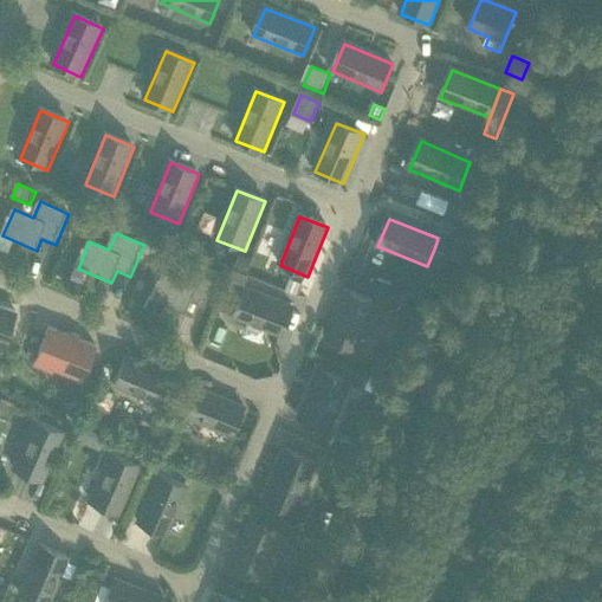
[(157,241),(151,256),(172,264),(177,251),(157,241)]
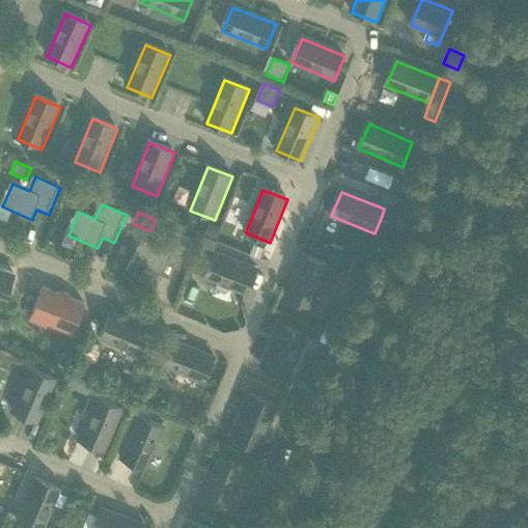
[(383,213),(380,221),(392,226),(395,218),(383,213)]
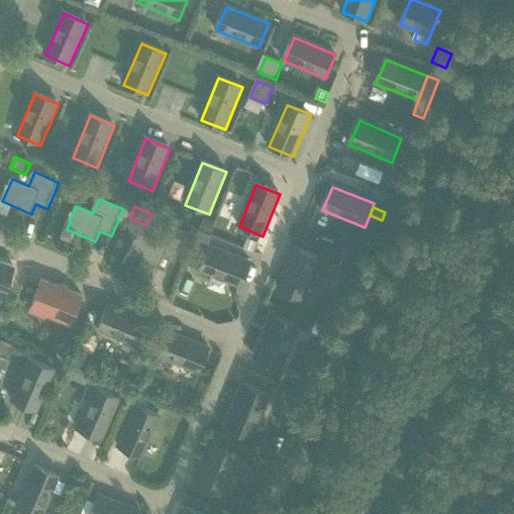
[(140,233),(130,257),(160,269),(164,259),(176,264),(187,237),(163,226),(157,240),(140,233)]
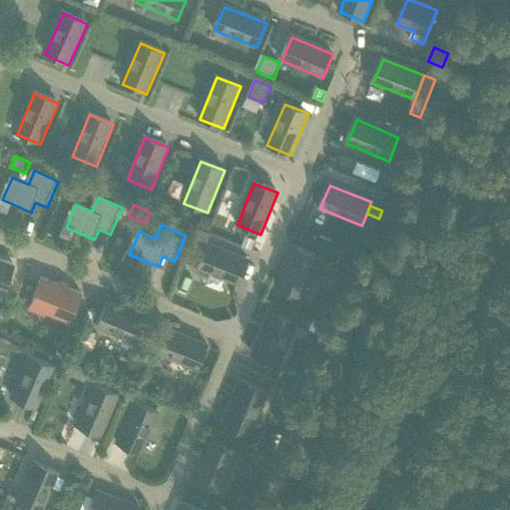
[(249,262),(207,245),(198,269),(240,286),(249,262)]
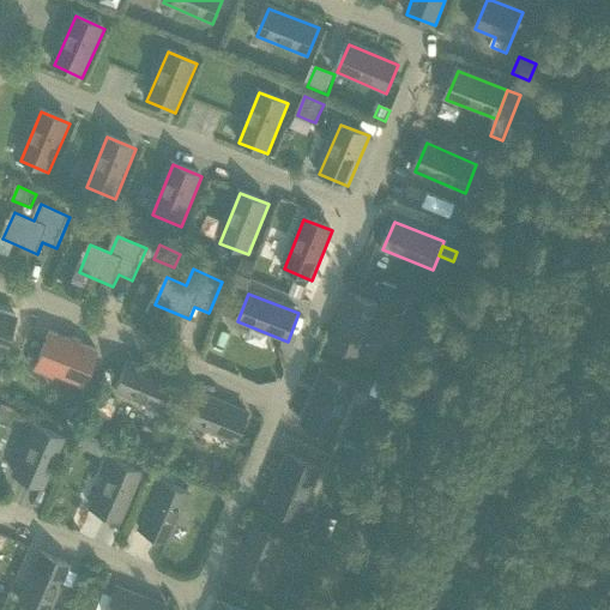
[(361,357),(381,308),(352,296),(332,345),(361,357)]
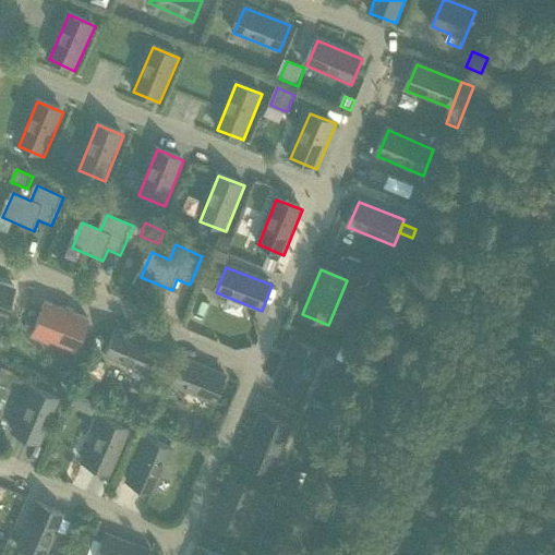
[(373,280),(366,296),(382,301),(388,287),(373,280)]
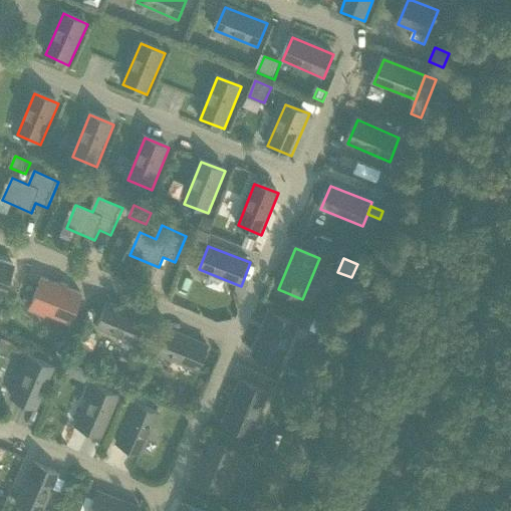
[(0,293),(6,295),(15,267),(0,262),(0,293)]
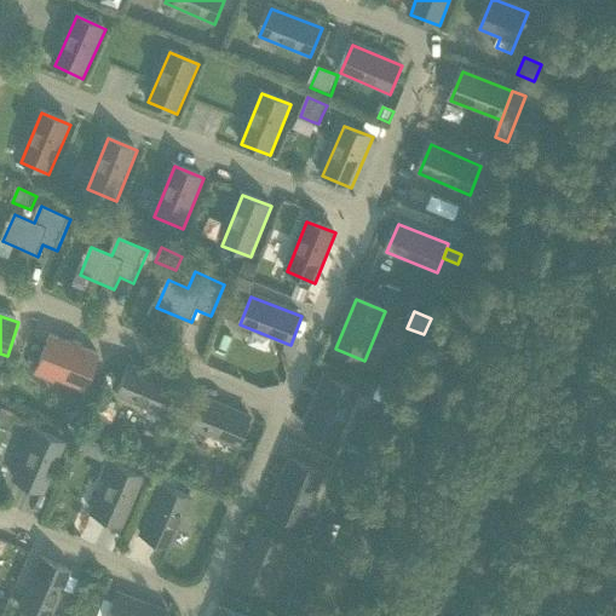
[(234,367),(240,338),(225,334),(219,363),(234,367)]
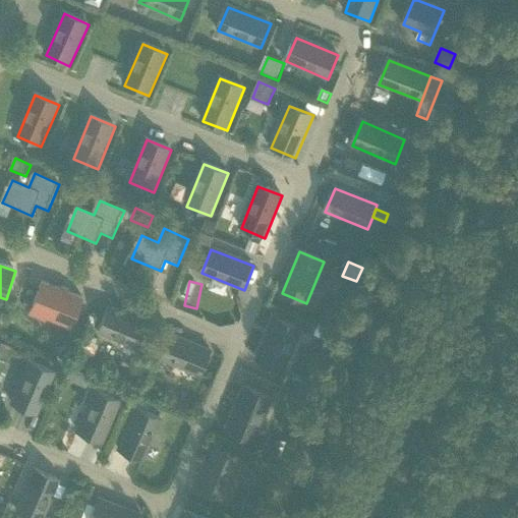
[(44,284),(33,312),(72,329),(84,300),(44,284)]
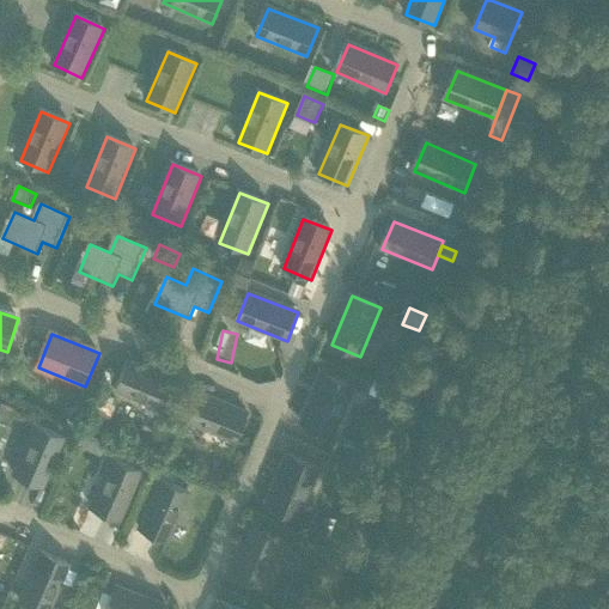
[(166,413),(178,384),(129,364),(117,393),(166,413)]
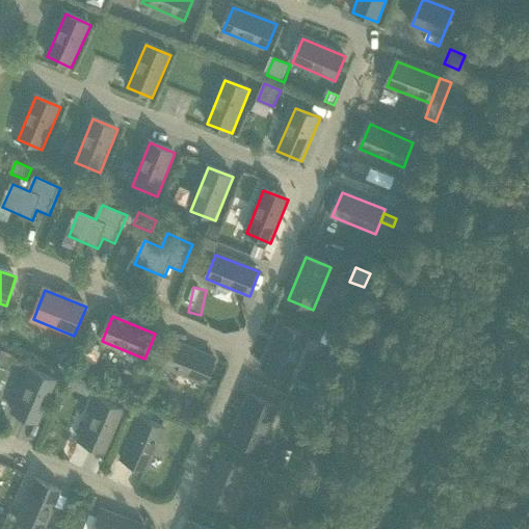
[(290,380),(308,337),(282,325),(263,369),(290,380)]
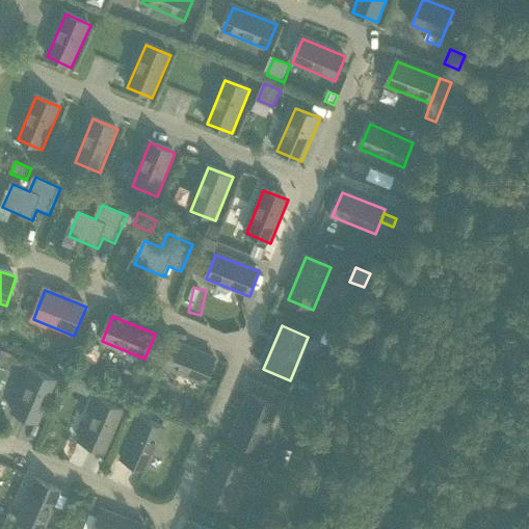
[(216,361),(173,342),(163,367),(206,385),(216,361)]
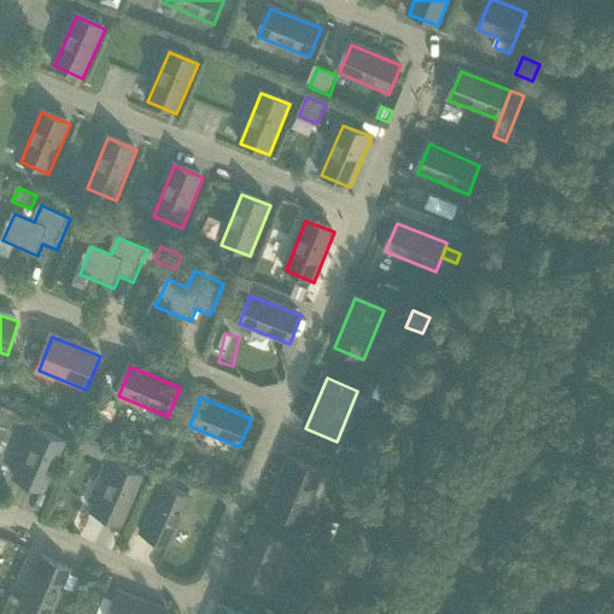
[(103,398),(94,417),(112,426),(112,425),(120,405),(103,398)]
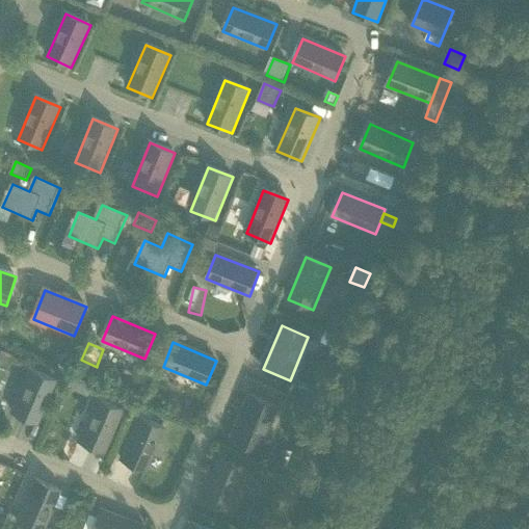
[(4,353),(0,364),(0,368),(10,373),(16,359),(4,353)]
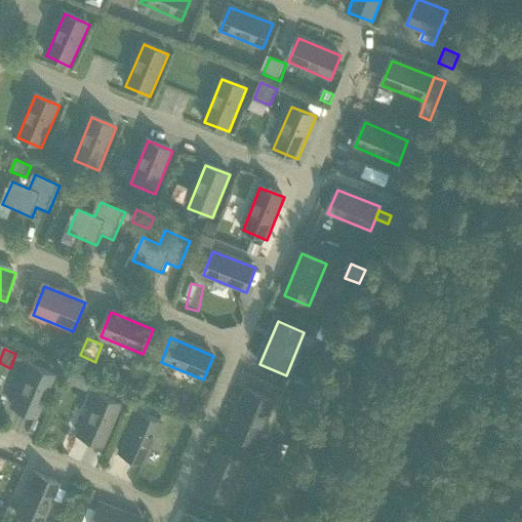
[(61,356),(57,363),(69,367),(73,356),(66,353),(61,356)]
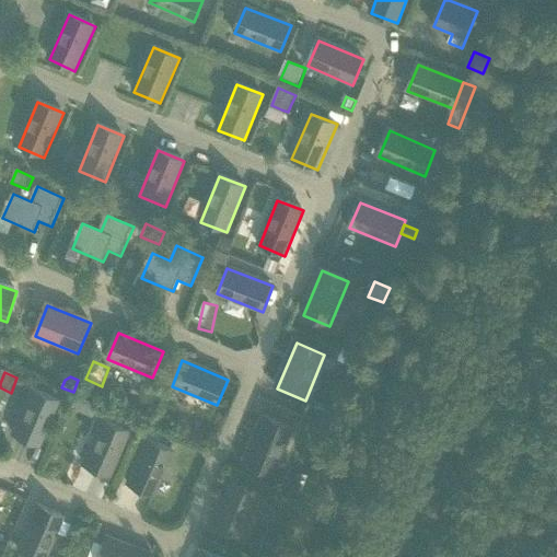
[(59,402),(34,391),(14,436),(41,448),(59,402)]
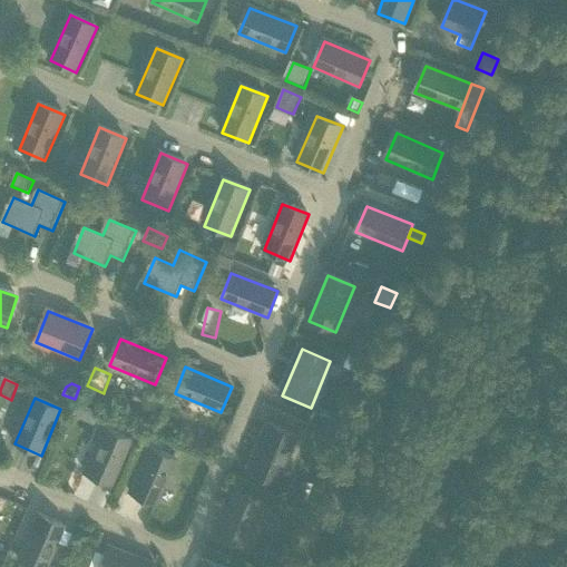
[(80,407),(75,418),(86,422),(90,411),(80,407)]
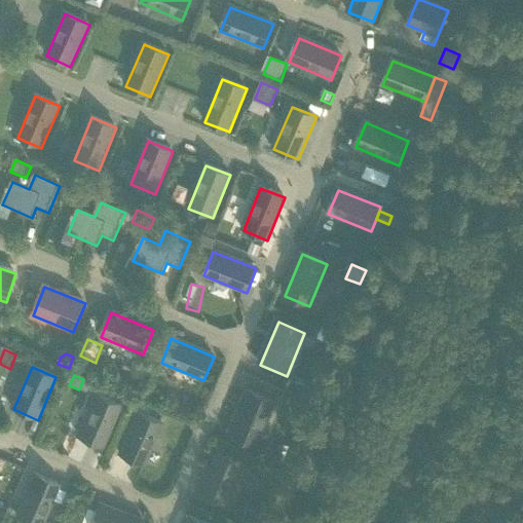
[(145,386),(140,400),(149,404),(154,390),(145,386)]
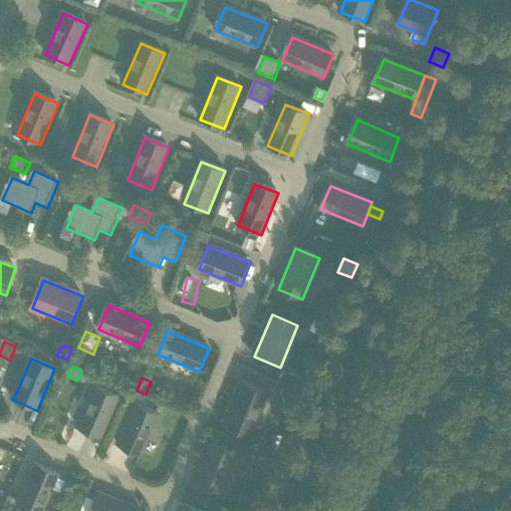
[(225,426),(251,437),(269,395),(243,384),(225,426)]
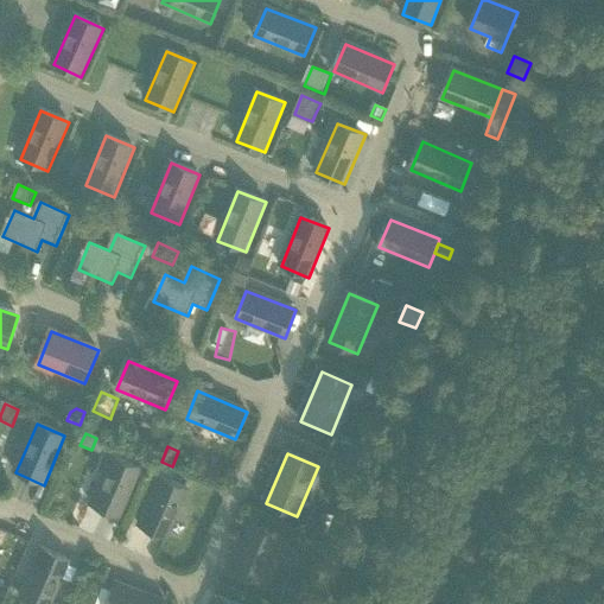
[(140,469),(113,457),(93,506),(120,517),(140,469)]
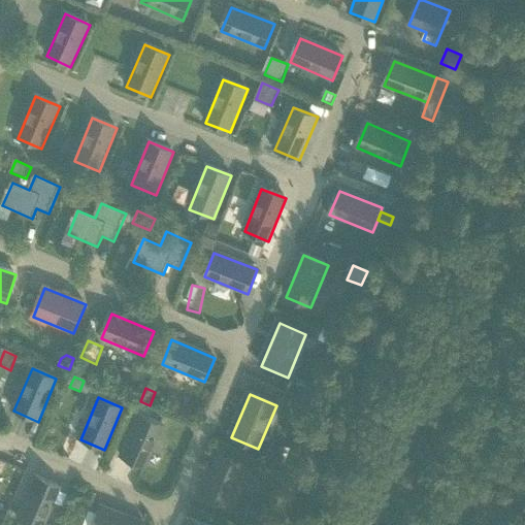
[(122,458),(146,468),(164,426),(140,416),(122,458)]
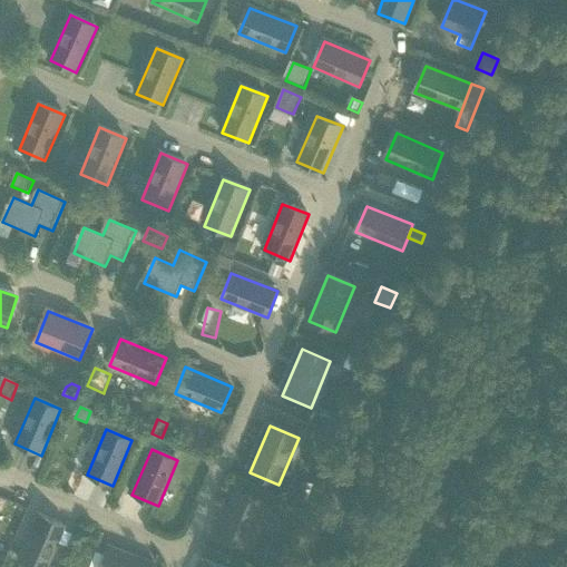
[(48,566),(67,527),(40,516),(20,561),(31,566),(48,566)]
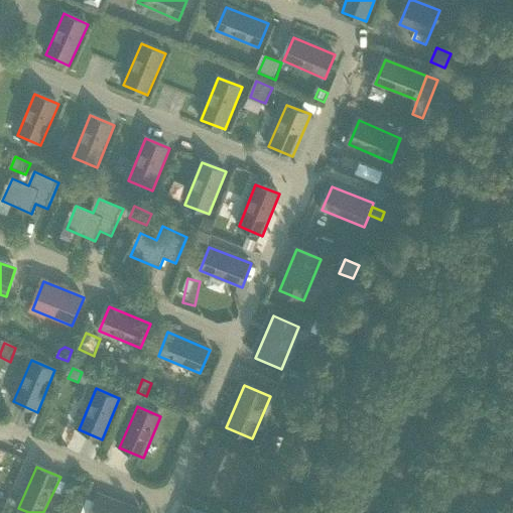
[(99,496),(92,512),(140,512),(141,511),(99,496)]
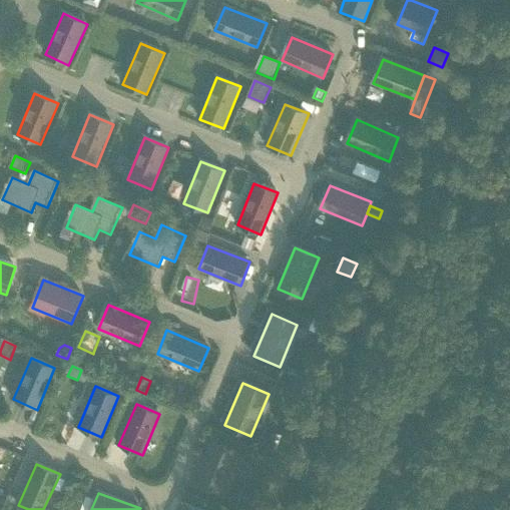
[(243,498),(238,509),(251,509),(255,502),(243,498)]
